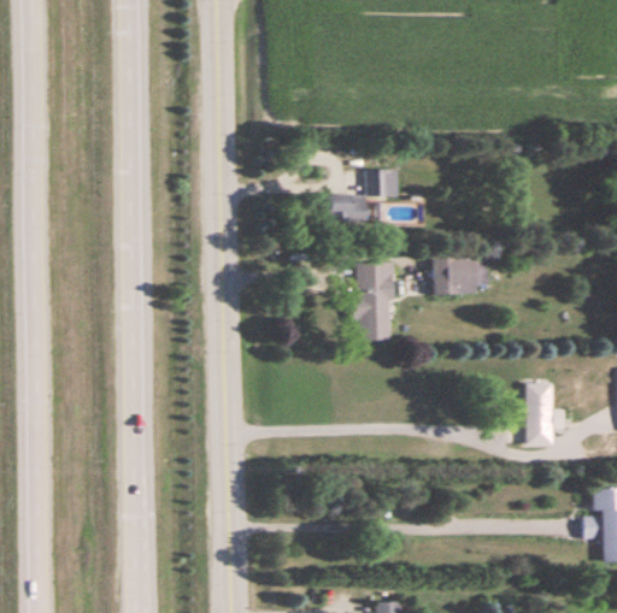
[(398,195),(398,169),(364,169),(365,194),(325,194),(327,223),(365,222),(365,196),(398,195)]
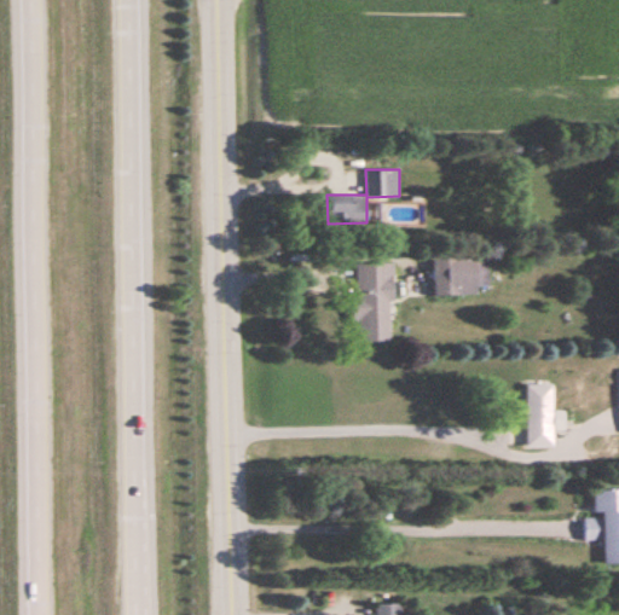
[(490,255),(433,255),(433,296),(479,296),(479,286),(490,286),(490,255)]
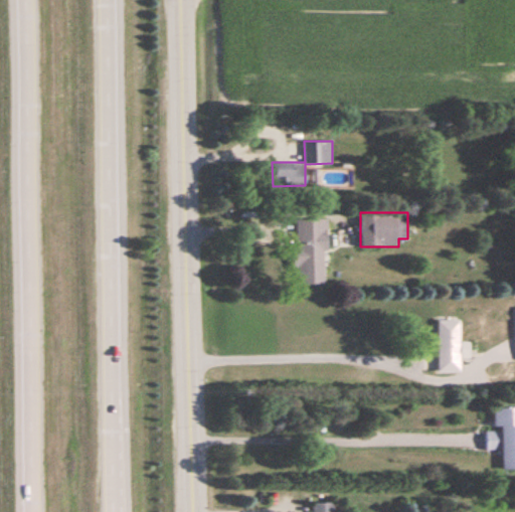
[(327,218),(295,218),(295,285),(327,285),(327,218)]
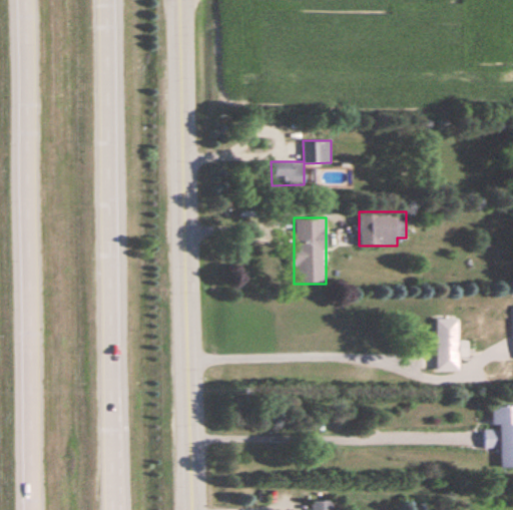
[(437,370),(458,370),(458,319),(437,319),(437,370)]
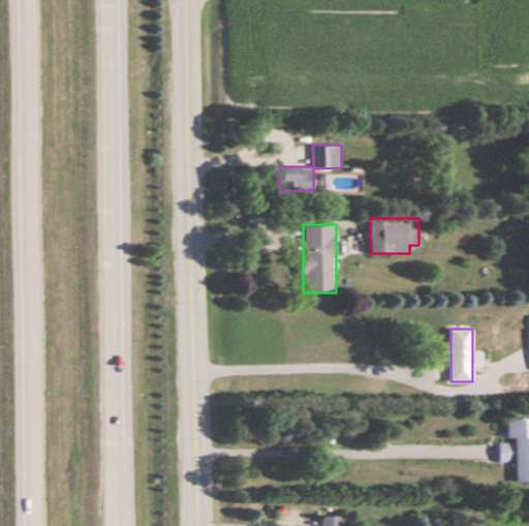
[(528,482),(528,418),(508,419),(508,437),(515,437),(515,444),(501,444),(501,462),(517,462),(517,482),(528,482)]
